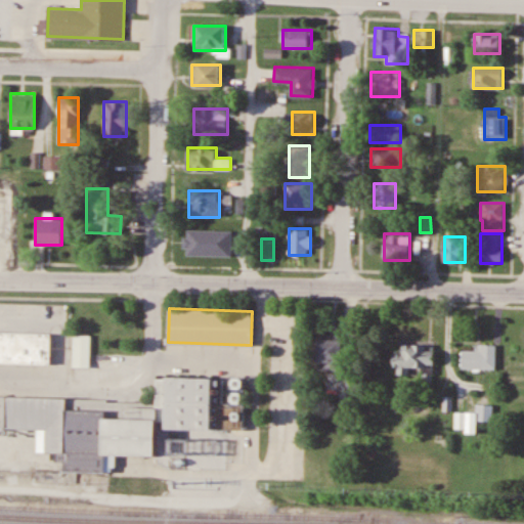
[(0,361),(0,331),(48,332),(48,363),(0,361)]
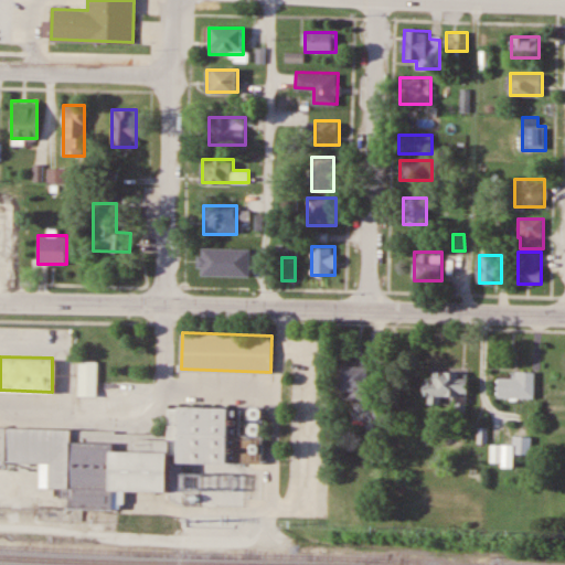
[(78,395),(96,395),(96,360),(78,360),(78,395)]
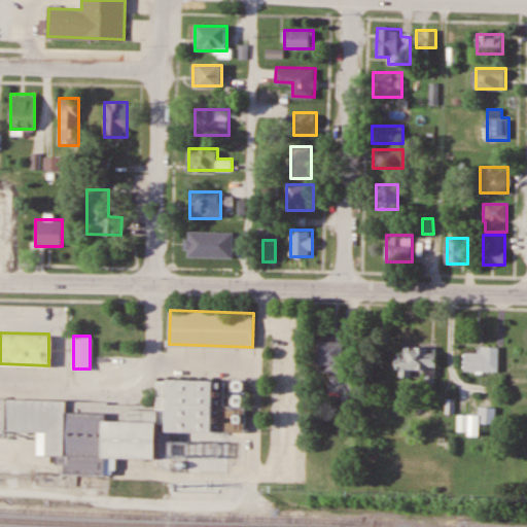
[(344,338),(321,338),(321,372),(344,372),(344,338)]
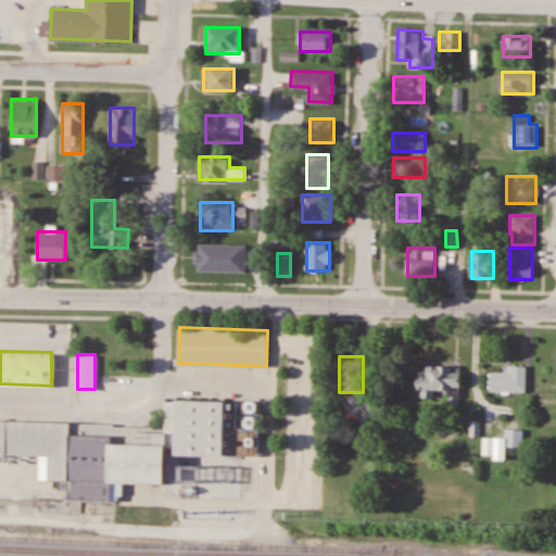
[(527,392),(527,365),(505,365),(505,370),(491,370),(491,392),(527,392)]
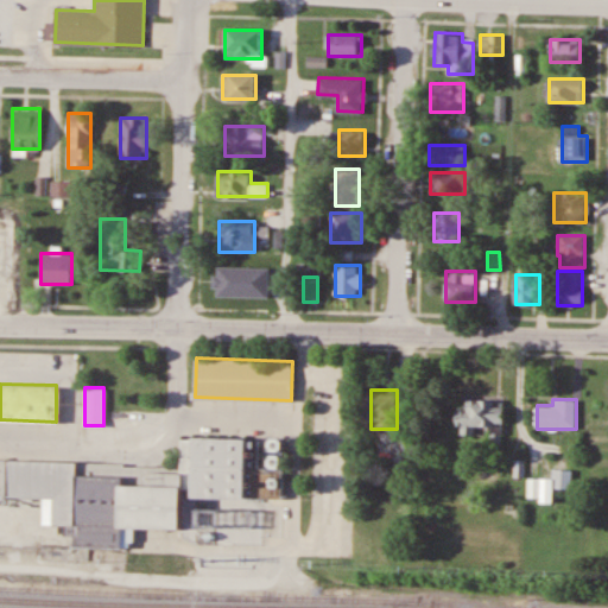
[(462,400),(462,426),(505,426),(505,400),(462,400)]
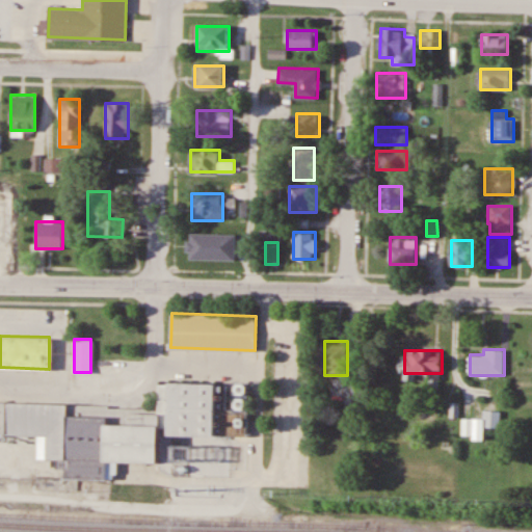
[(213,435),(214,382),(158,382),(157,406),(0,403),(0,435),(46,436),(46,460),(158,461),(159,434),(213,435)]
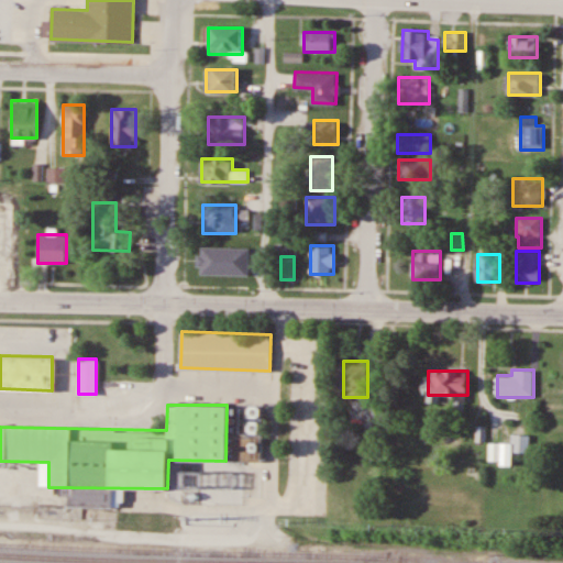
[(512,442),(490,442),(490,463),(512,463),(514,452),(530,452),(530,433),(512,433),(512,442)]
